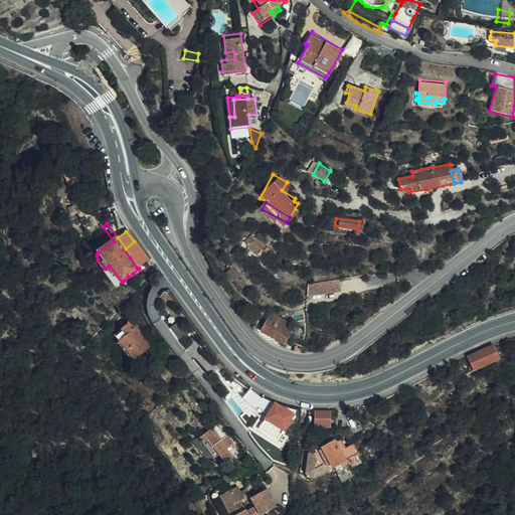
[(255,236),(252,240),(247,244),(255,253),(265,245),(255,236)]
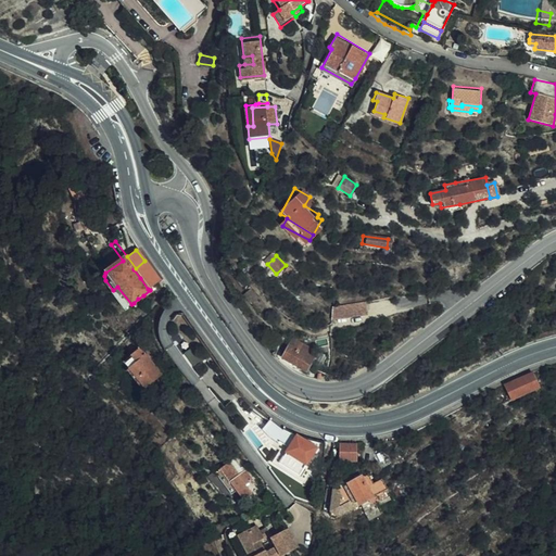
[(103,269),(111,264),(108,258),(100,264),(103,269)]
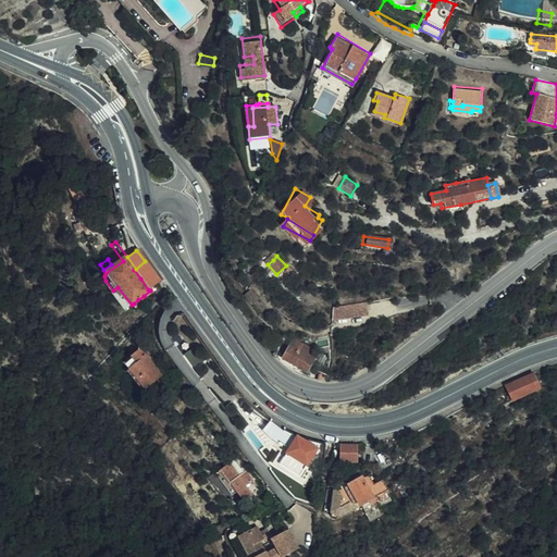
[(134,270),(140,279),(148,289),(160,281),(145,261),(136,269),(134,270)]
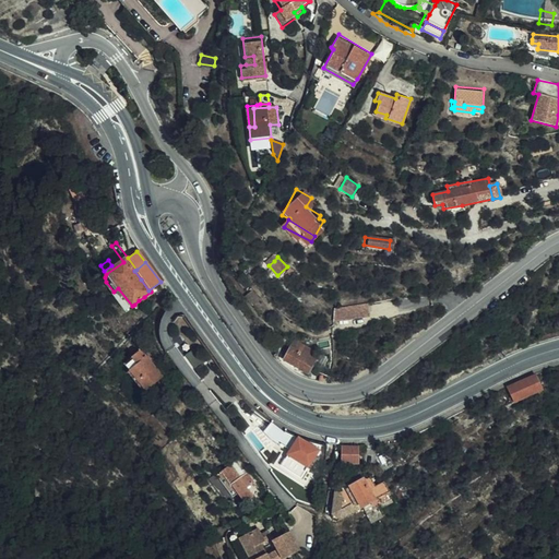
[(118,288),(114,292),(127,310),(132,306),(118,288)]
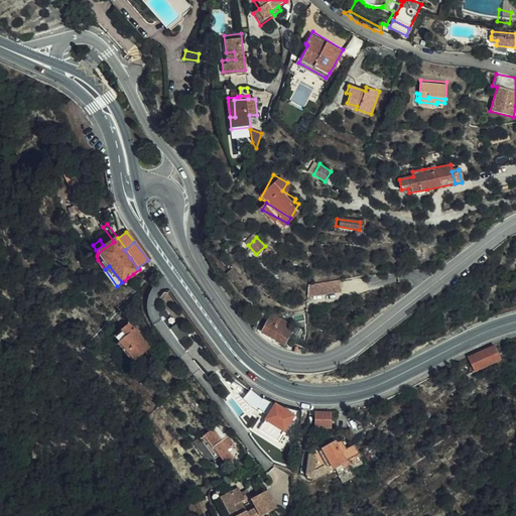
[(341,279),(313,283),(313,294),(343,290),(341,279)]
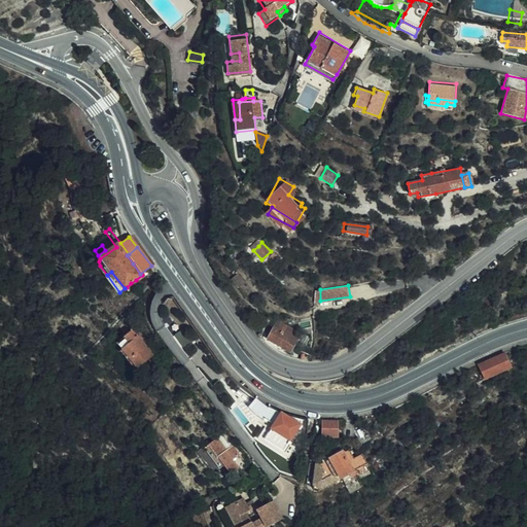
[(269,337),(291,351),(305,328),(282,315),(269,337)]
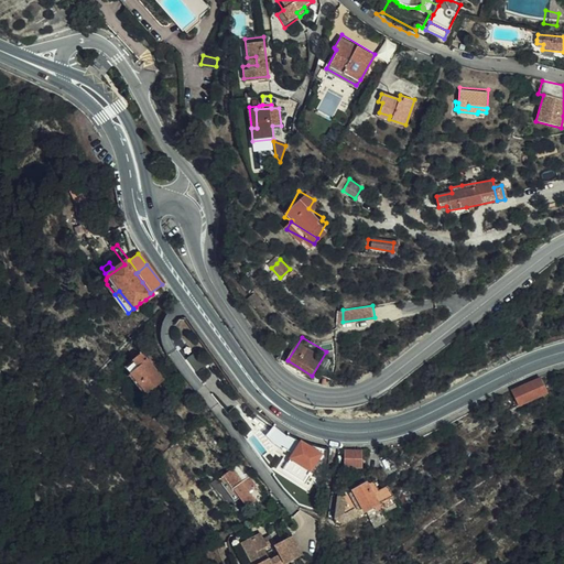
[(207,361),(197,348),(186,357),(196,369),(207,361)]
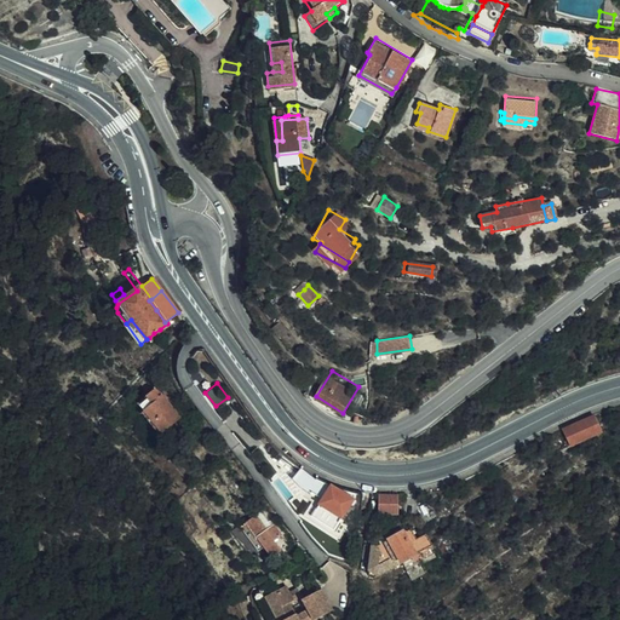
[(137,401),(161,430),(179,414),(155,385),(137,401)]
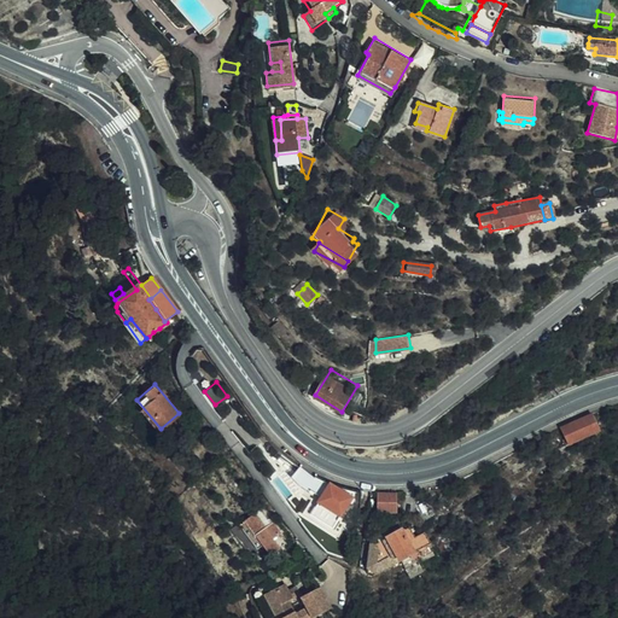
[(592,418),(559,431),(569,450),(600,437),(592,418)]
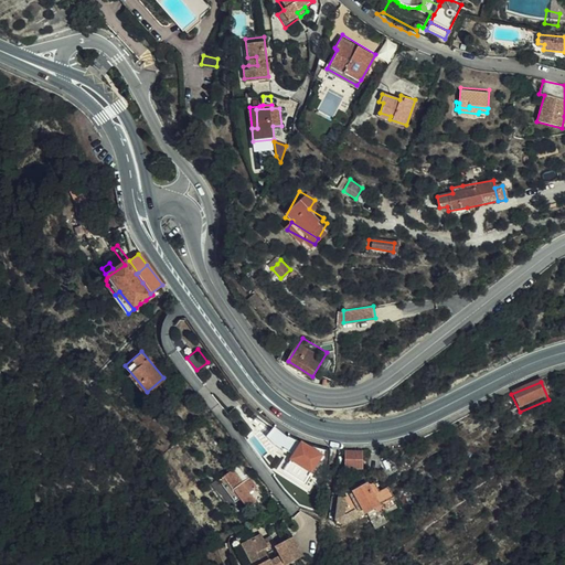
[(283,434),(276,429),(273,432),(269,438),(278,445),(283,434)]
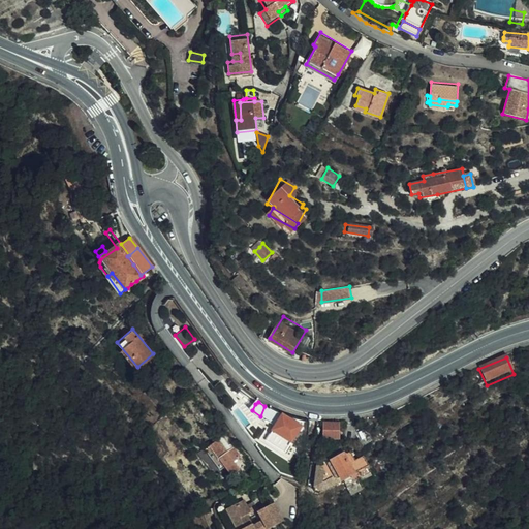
[(281,415),(276,412),(270,424),(275,427),(270,436),(265,433),(261,438),(285,454),(301,426),(282,414),(281,415)]
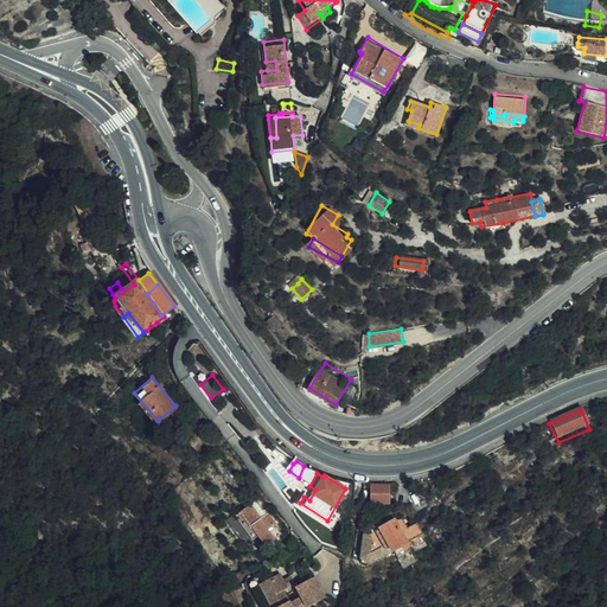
[(375,485),(370,485),(370,502),(389,502),(389,486),(375,485)]
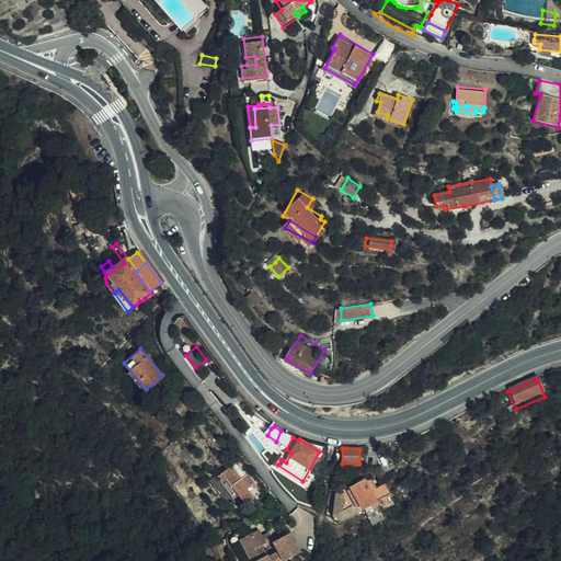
[(236,464),(242,472),(247,469),(240,460),(236,464)]
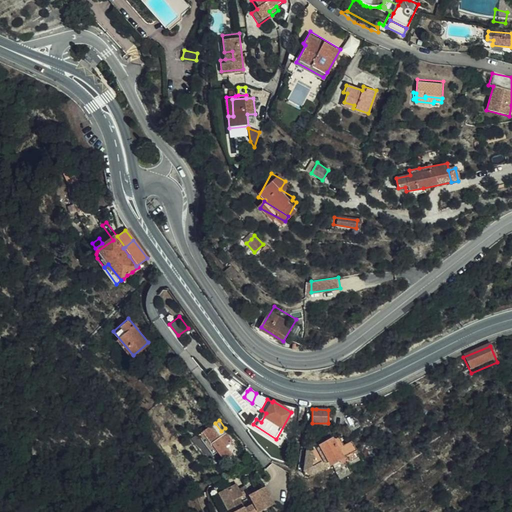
[(215,442),(221,437),(218,433),(221,431),(215,423),(206,429),(215,442)]
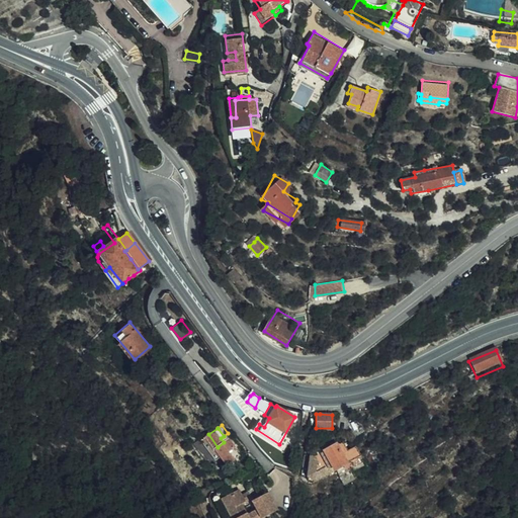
[(204,437),(213,449),(218,447),(208,434),(204,437)]
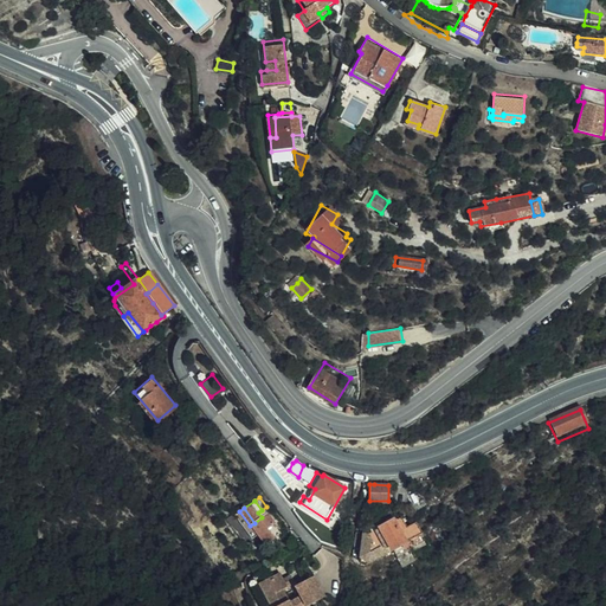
[(260,533),(268,543),(274,540),(266,530),(275,524),(268,514),(262,517),(255,523),(260,533)]
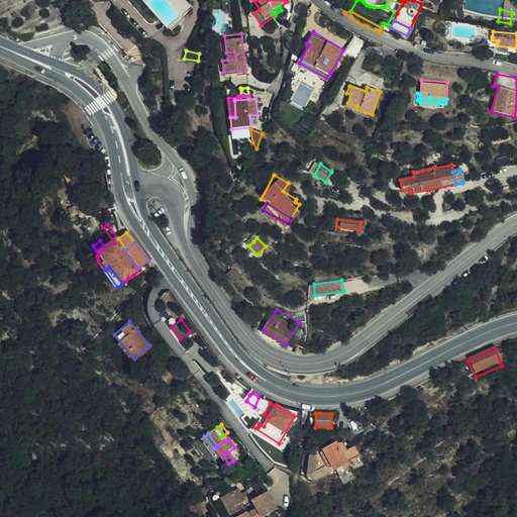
[(343,441),(337,444),(346,463),(359,457),(360,456),(355,447),(348,450),(343,441)]
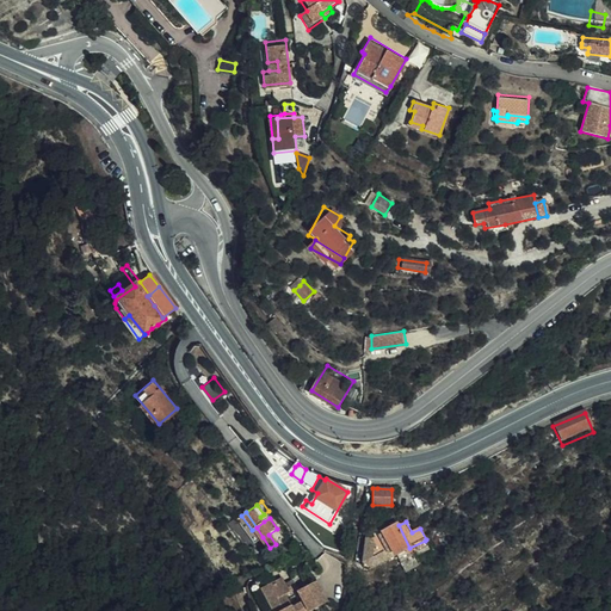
[(399,525),(386,532),(383,534),(395,555),(396,555),(409,548),(399,525)]
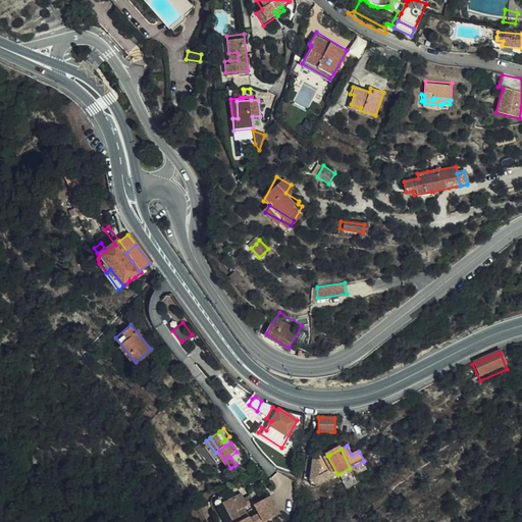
[(221,462),(221,461),(224,459),(219,451),(215,453),(221,462)]
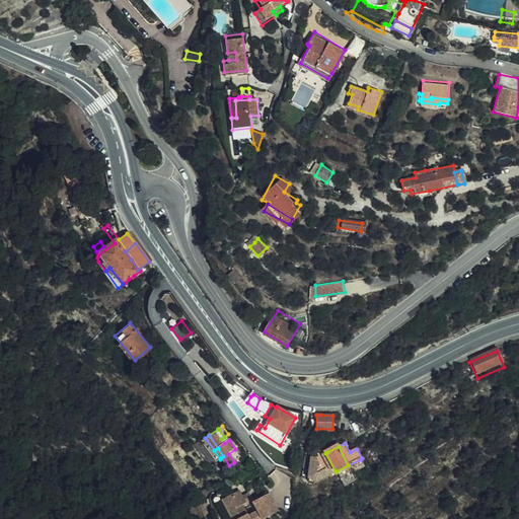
[(325,448),(317,453),(319,456),(325,453),(327,452),(325,448)]
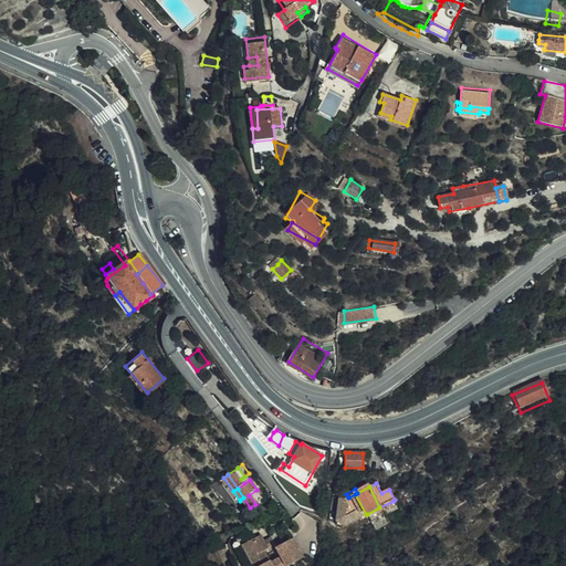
[(355,494),(348,498),(345,499),(341,498),(335,523),(337,526),(339,527),(366,514),(355,494)]
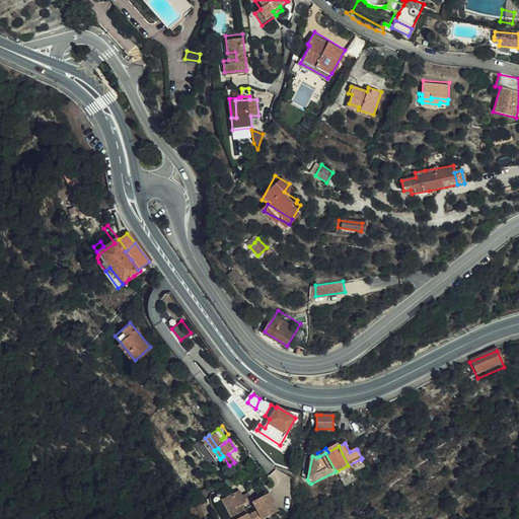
[(361,459),(348,465),(350,469),(351,471),(364,464),(361,459)]
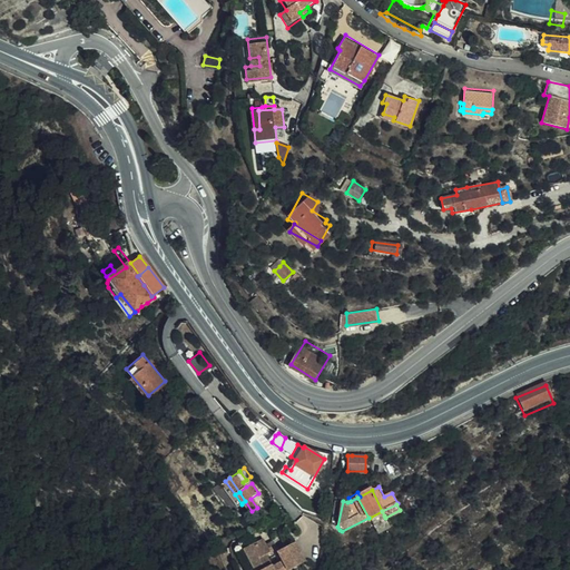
[(382,511),(370,518),(373,521),(384,516),(382,511)]
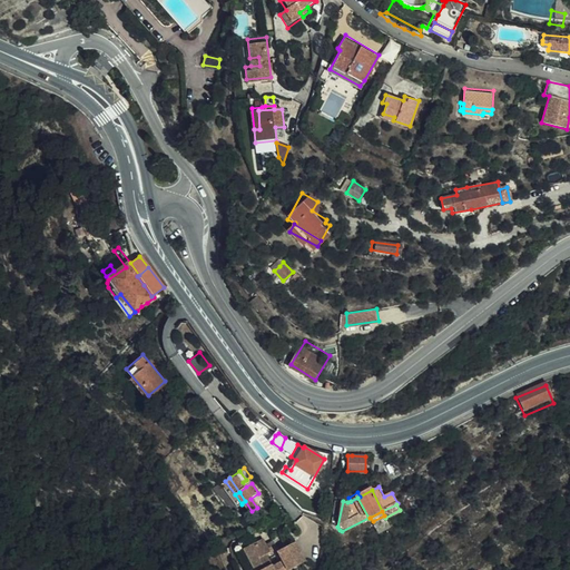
[(386,520),(385,518),(384,516),(373,521),(374,524),(386,520)]
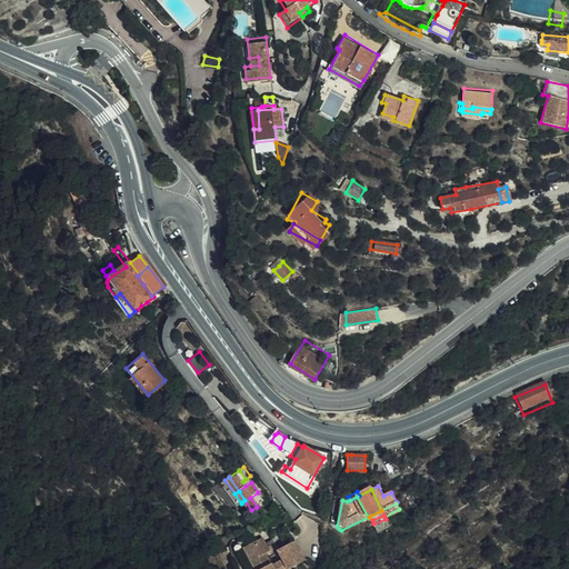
[(390,528),(386,519),(373,523),(372,525),(378,535),(390,528)]
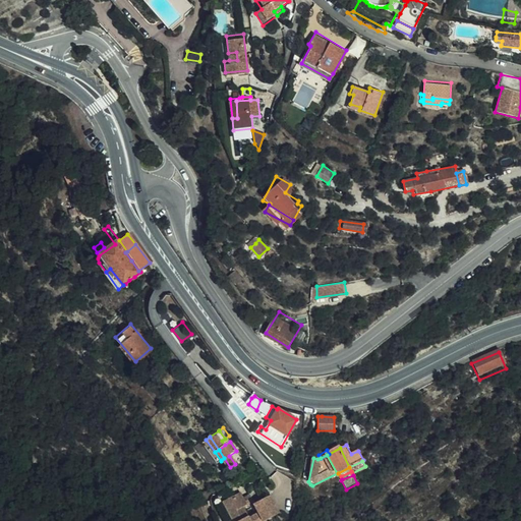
[(281,510),(272,491),(263,497),(257,487),(251,491),(254,498),(261,509),(258,511),(256,507),(249,512),(244,504),(248,501),(245,495),(242,489),(233,494),(238,503),(229,507),(224,499),(225,499),(222,491),(219,494),(218,496),(217,497),(218,503),(227,520),(228,520),(230,520),(262,520),(281,510)]
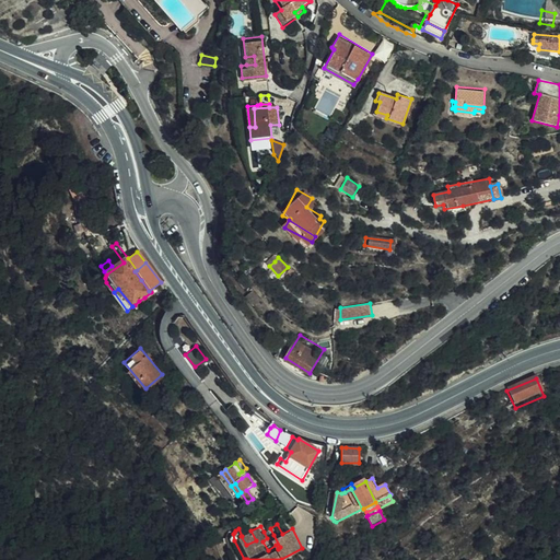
[(270,528),(264,532),(267,538),(273,535),(270,528)]
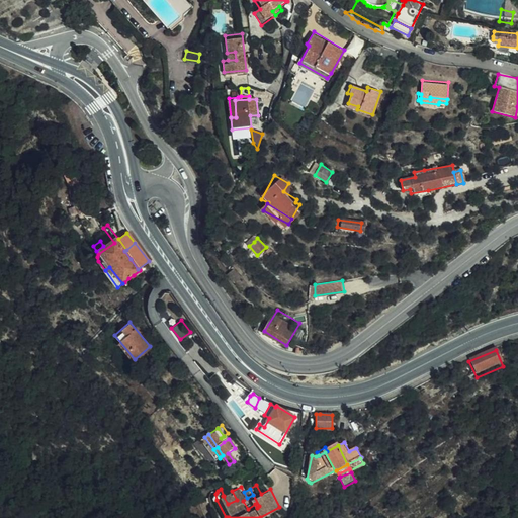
[(224,496),(223,496),(228,504),(237,500),(232,491),(224,496)]
